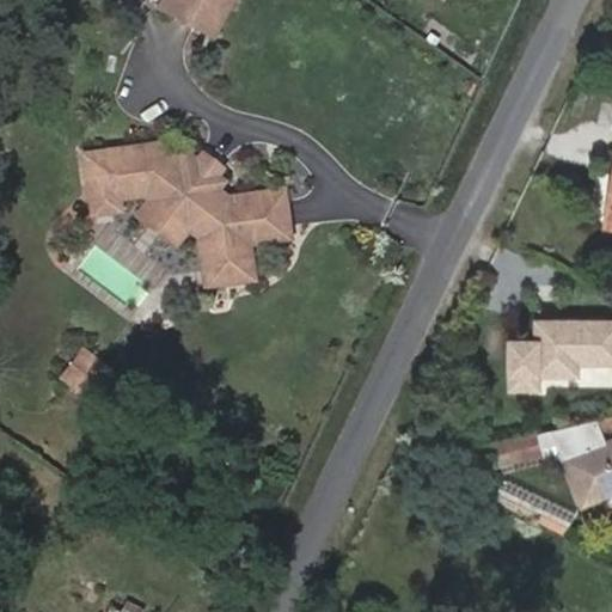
[(212,31),(228,0),(160,0),(159,2),(212,31)]
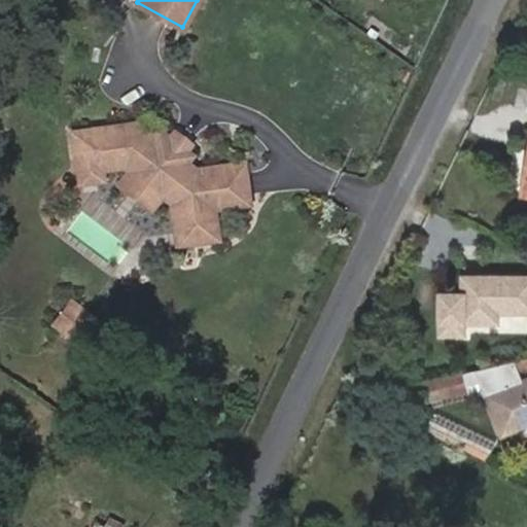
[(526,40),(526,29),(519,26),(511,44),(522,50),(526,40)]
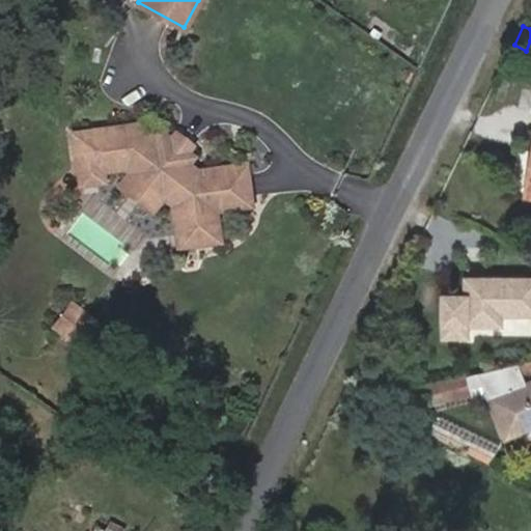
[(155,143),(135,131),(72,137),(77,189),(101,186),(100,176),(121,173),(129,177),(165,198),(174,204),(179,247),(221,243),(218,213),(253,208),(248,167),(200,172),(190,165),(155,143)]
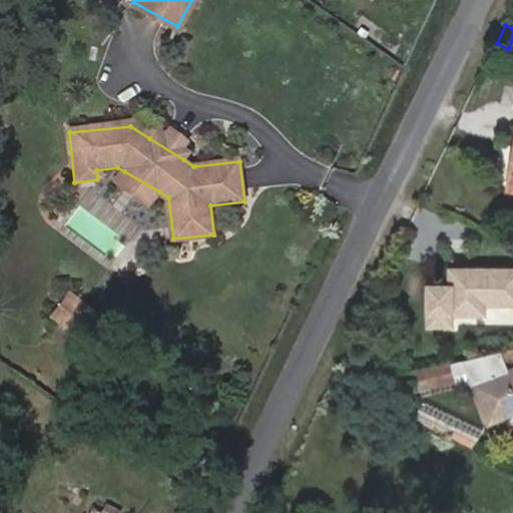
[(187,152),(153,131),(149,138),(183,159),(187,152)]
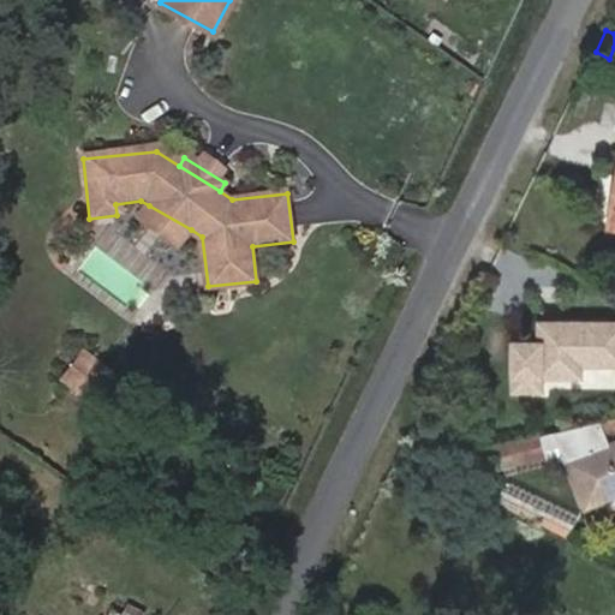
[(191,230),(149,206),(138,224),(180,248),(191,230)]
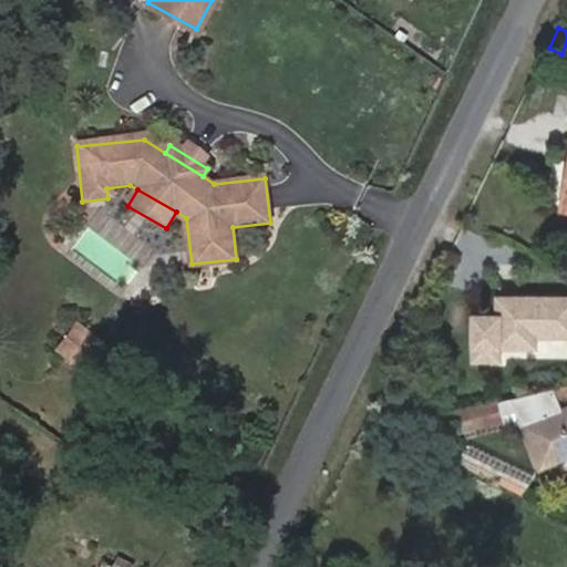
[(566,298),(501,298),(501,316),(475,317),(474,361),(501,361),(501,347),(537,346),(537,334),(566,333),(566,298)]
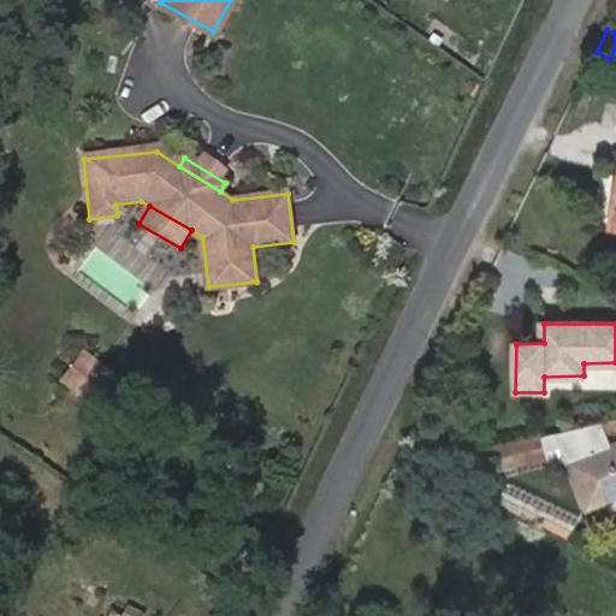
[(84,350),(60,381),(87,402),(111,372),(84,350)]
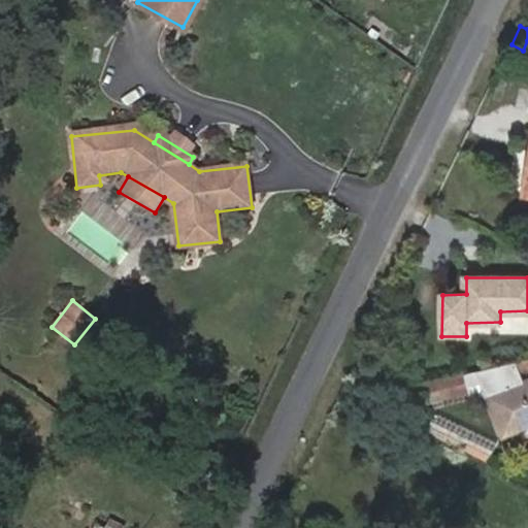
[(527,359),(518,361),(522,371),(527,369),(527,359)]
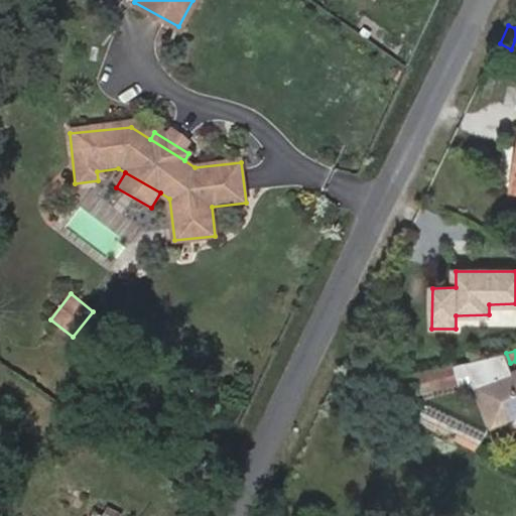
[(506,353),(391,381),(398,403),(413,399),(410,389),(474,374),(493,423),(515,414),(515,372),(514,373),(510,363),(506,353)]
